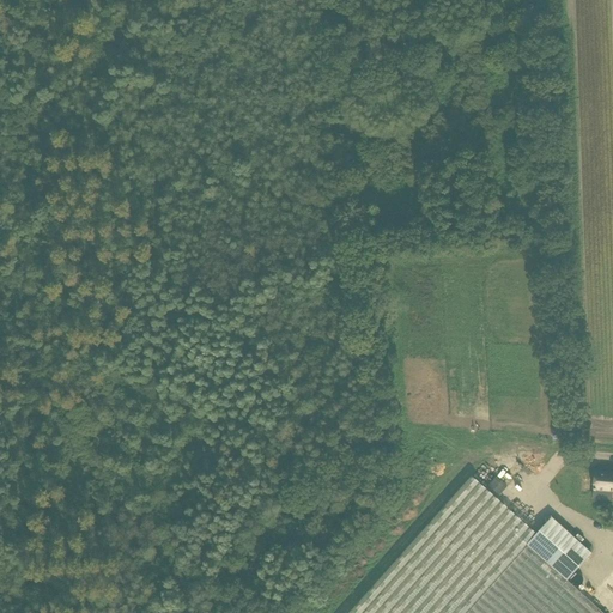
[(607,478),(589,474),(586,493),(589,493),(588,499),(600,501),(601,496),(612,497),(612,477),(608,477),(607,478)]
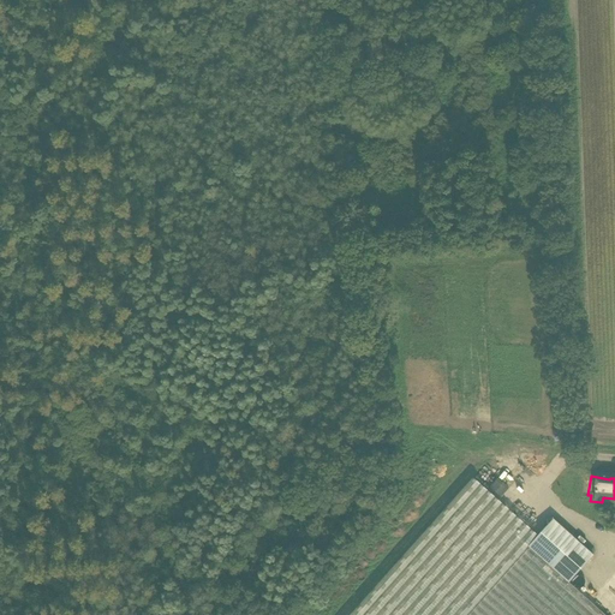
[(467,614),(529,547),(538,536),(473,478),(351,614),(467,614)]
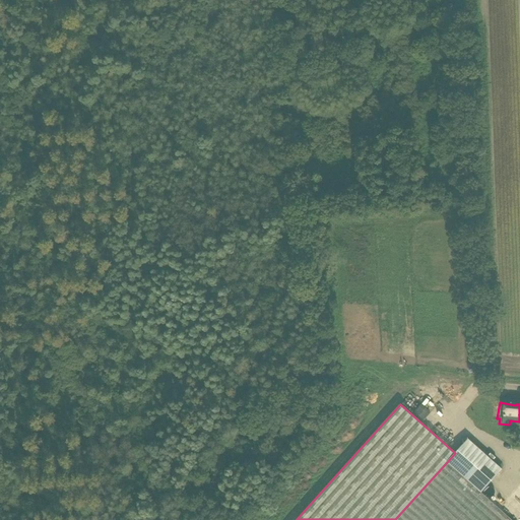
[(416,411),(426,418),(431,411),(421,404),(416,411)]
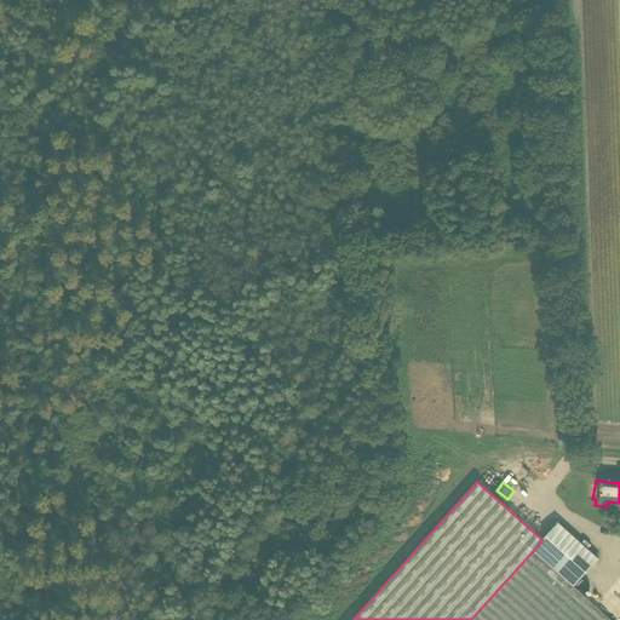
[(543,540),(533,551),(574,587),(598,560),(558,523),(543,540)]
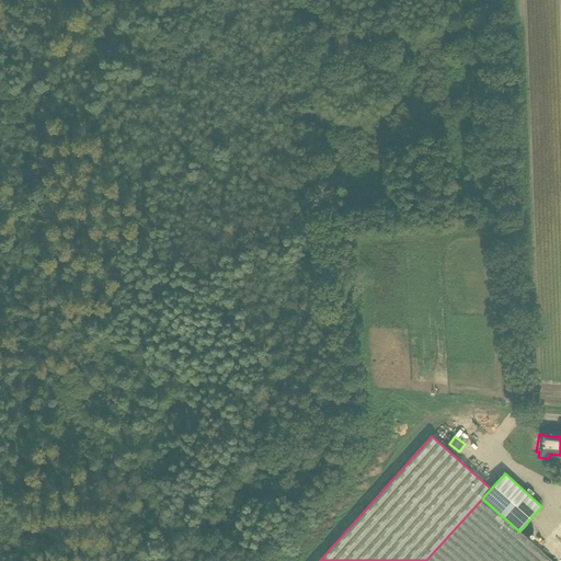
[(551,560),(540,550),(519,531),(482,499),(426,560),(551,560)]
